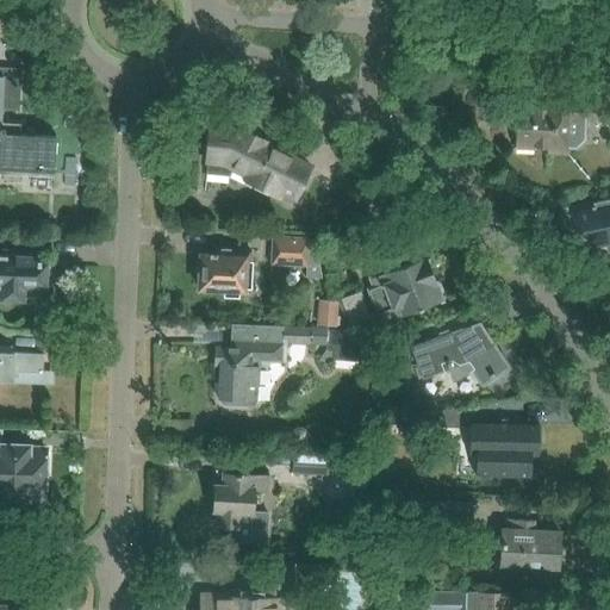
[(0,172),(54,175),(56,136),(19,135),(19,125),(1,124),(2,107),(4,79),(0,78),(0,172)]
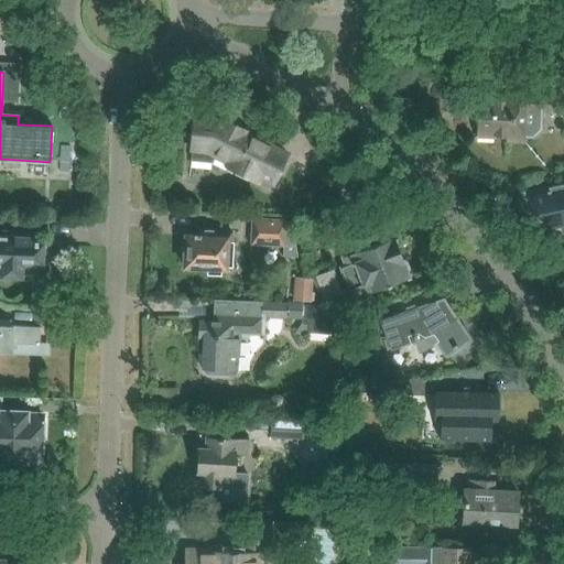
[(540,129),(542,115),(552,115),(552,97),(511,95),(511,101),(477,99),(476,137),(505,138),(505,144),(524,143),(525,137),(532,137),(540,129)]
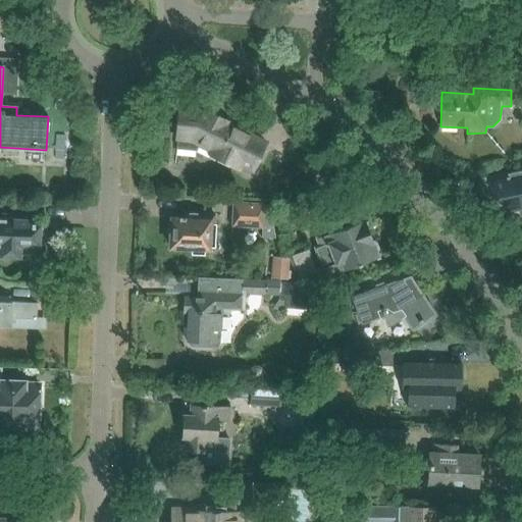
[(241,167),(251,172),(265,144),(226,124),(227,122),(206,112),(205,114),(200,112),(179,110),(176,149),(196,151),(198,148),(211,154),(210,156),(239,170),(241,167)]
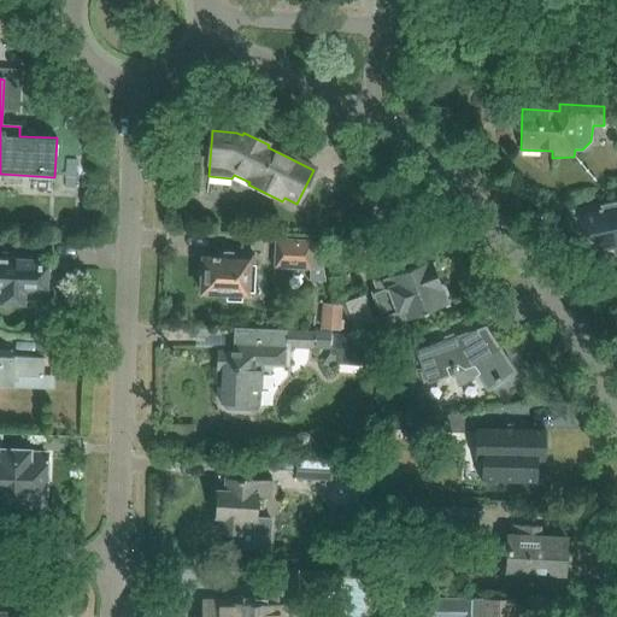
[(616,201),(599,205),(599,210),(575,215),(599,252),(616,247),(616,201)]
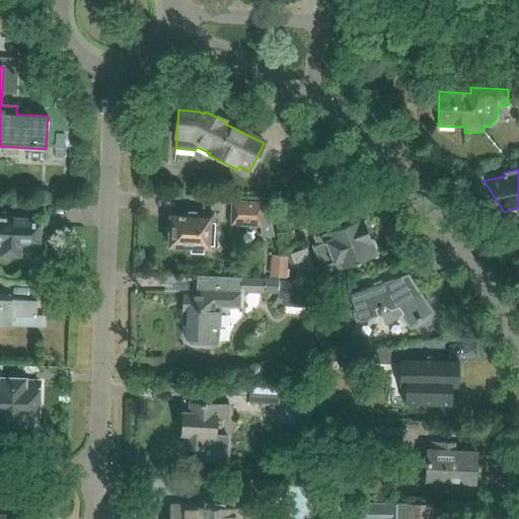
[(151,176),(148,180),(149,187),(153,191),(159,190),(163,186),(162,179),(157,175),(151,176)]
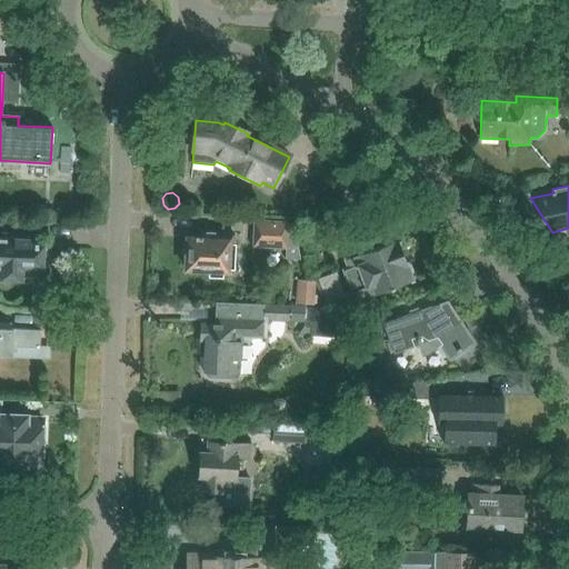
[(250,247),(269,248),(269,260),(283,260),(285,259),(299,259),(295,226),(293,226),(293,222),(261,220),(251,219),(250,247)]
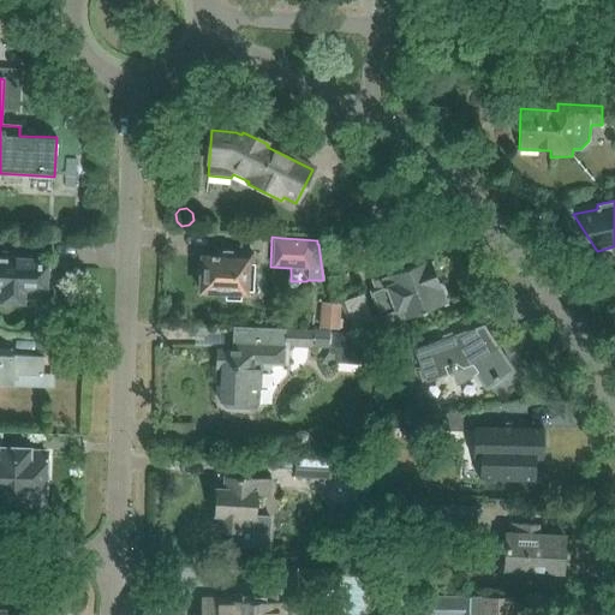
[(201,292),(225,293),(225,302),(240,302),(240,293),(249,294),(252,293),(254,251),(215,250),(215,257),(202,257),(201,292)]
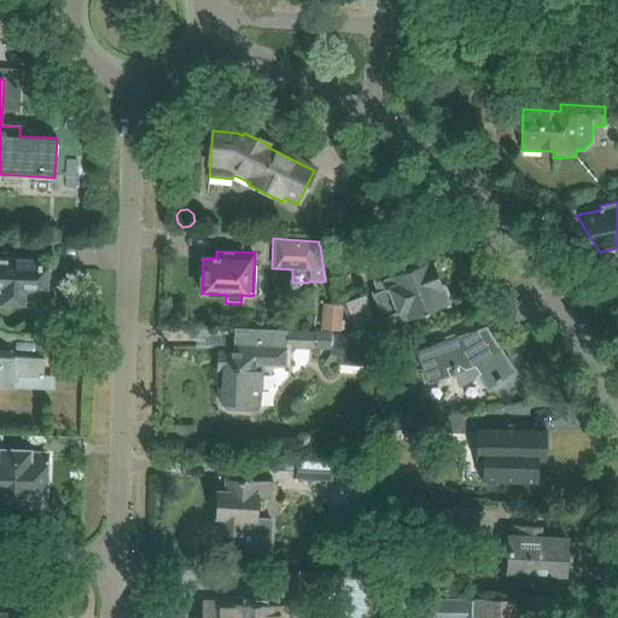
[(57,291),(52,290),(51,290),(52,269),(46,269),(46,266),(45,266),(45,260),(0,257),(0,302),(7,303),(7,304),(28,304),(28,302),(51,303),(56,302),(58,298),(59,295),(57,291)]
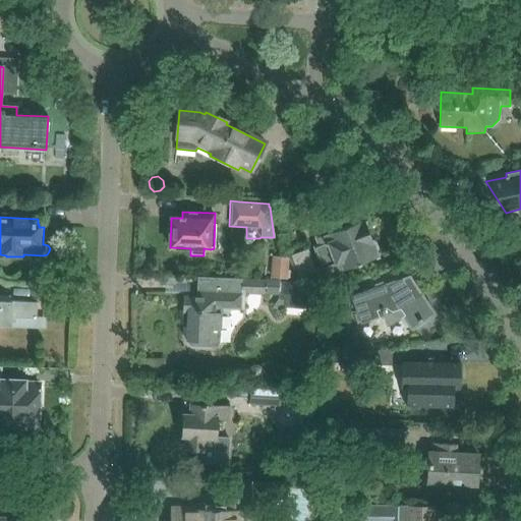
[(326,270),(328,276),(380,256),(367,222),(364,223),(363,221),(360,222),(359,219),(325,232),(326,234),(316,238),(316,237),(313,238),(315,245),(311,247),(321,271),(326,270)]
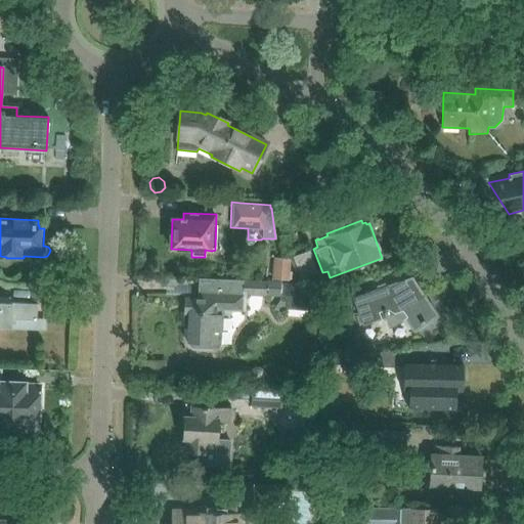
[(289,260),(290,262),(294,272),(297,270),(301,280),(308,277),(311,286),(323,281),(319,269),(316,270),(309,251),(293,258),(290,260),(289,260)]
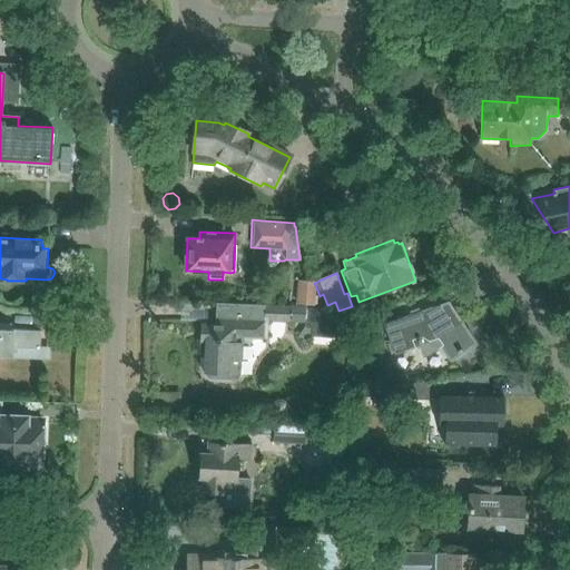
[(314,305),(315,285),(314,283),(315,283),(315,281),(296,279),(295,304),(314,305)]
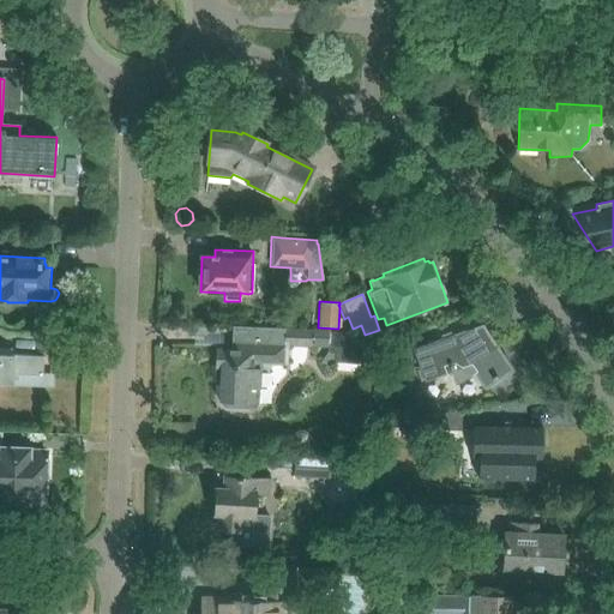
[(470,367),(483,387),(510,371),(481,326),(464,337),(462,332),(413,350),(425,383),(470,367)]
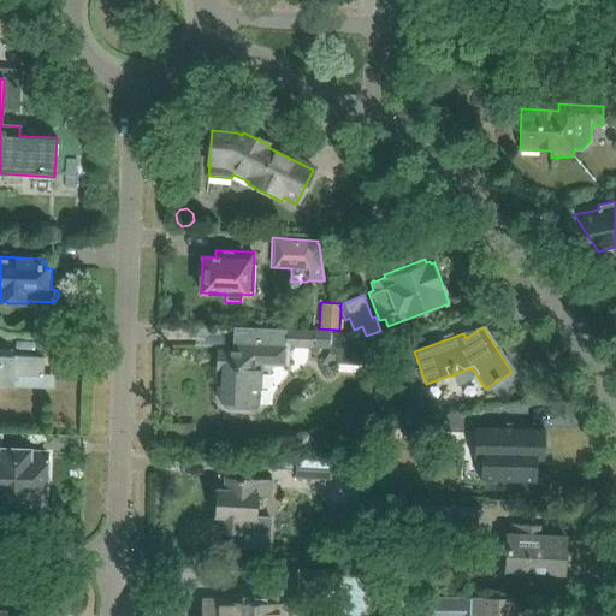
[(217,350),(215,369),(221,369),(221,381),(220,403),(220,404),(220,406),(221,407),(221,408),(223,408),(223,409),(224,409),(225,410),(226,410),(253,412),(254,412),(255,410),(256,410),(256,409),(258,409),(258,408),(259,408),(259,407),(259,406),(259,404),(260,371),(264,372),(264,366),(272,366),(288,366),(289,347),(289,330),(253,329),(237,329),(237,344),(237,351),(230,351),(217,350)]
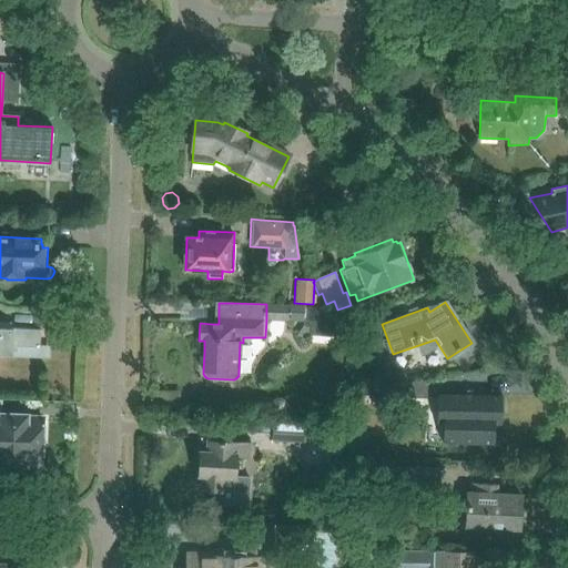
[(344,312),(304,308),(303,327),(310,327),(308,335),(342,338),(344,312)]
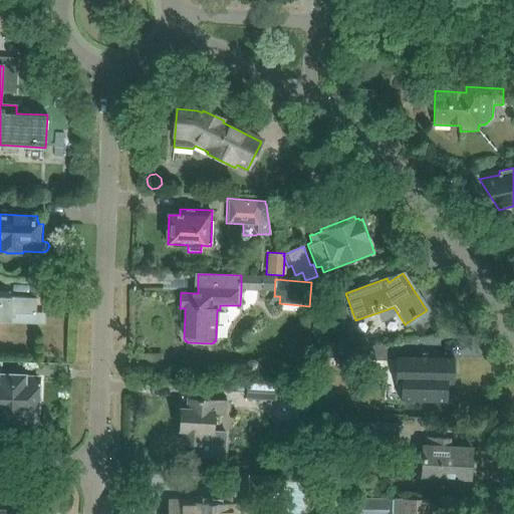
[(36,299),(9,297),(9,292),(0,291),(0,321),(10,322),(11,313),(36,314),(36,299)]
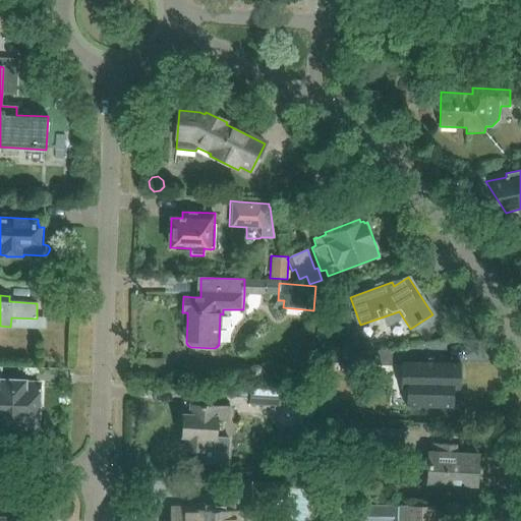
[(342,364),(391,365),(391,348),(343,355),(342,364)]
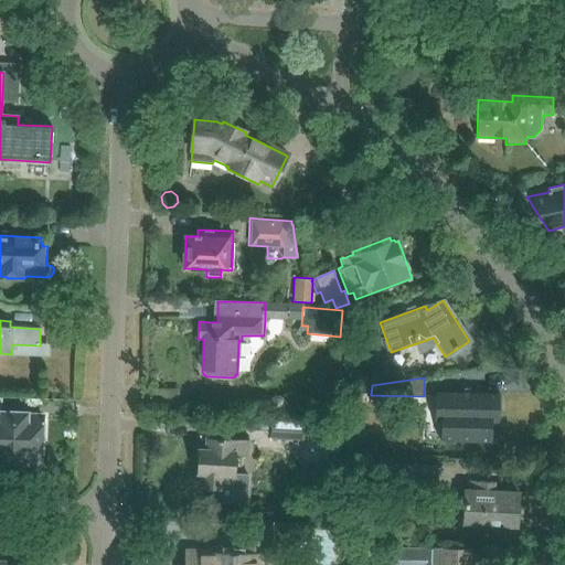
[(499,393),(484,393),(435,392),(435,396),(437,396),(436,413),(443,413),(443,436),(443,437),(440,437),(440,441),(486,443),(491,443),(491,423),(491,414),(497,414),(497,407),(497,397),(499,397),(499,394),(499,393)]
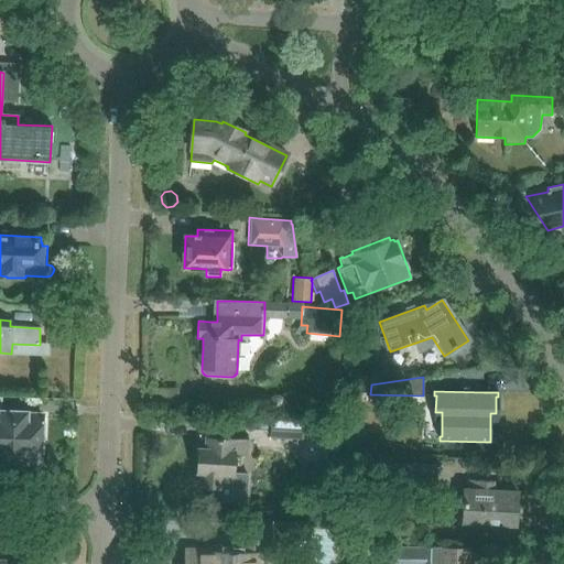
[(38,448),(40,414),(0,412),(0,411),(0,410),(0,459),(21,461),(21,448),(38,448)]
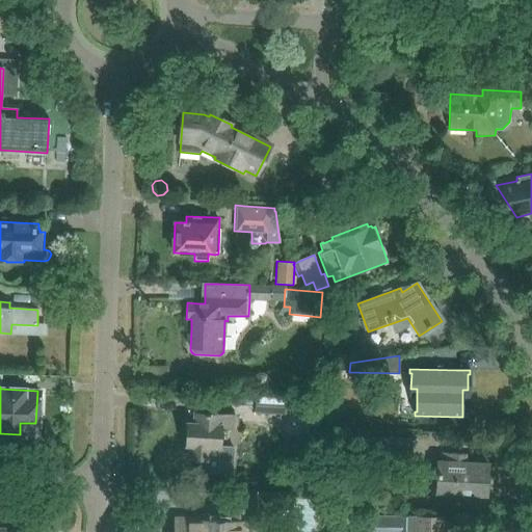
[(255,413),(286,415),(286,424),(321,426),(322,401),(287,399),(255,398),(255,413)]
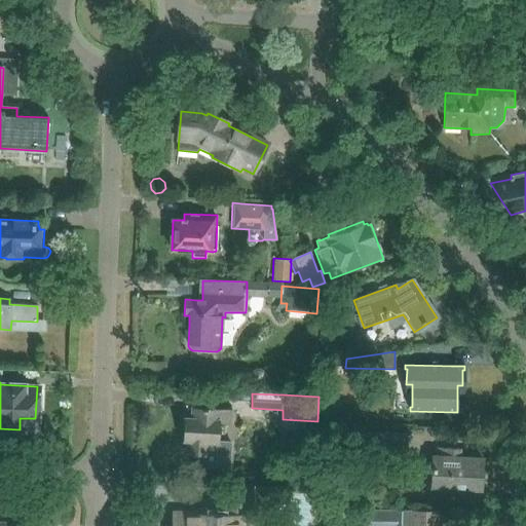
[(185,418),(184,441),(185,441),(185,454),(196,454),(195,466),(227,467),(229,441),(219,441),(220,423),(232,424),(233,411),(192,409),(191,419),(185,418)]
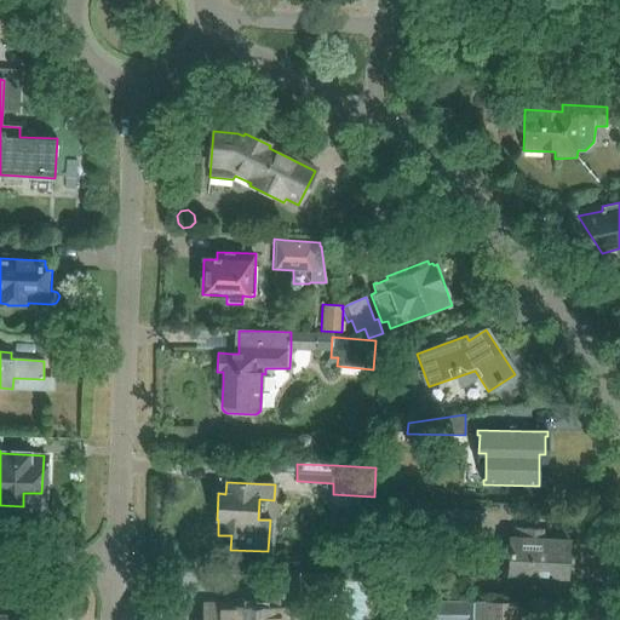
[(509,537),(506,574),(567,577),(569,543),(541,541),(543,529),(514,528),(514,537),(509,537)]
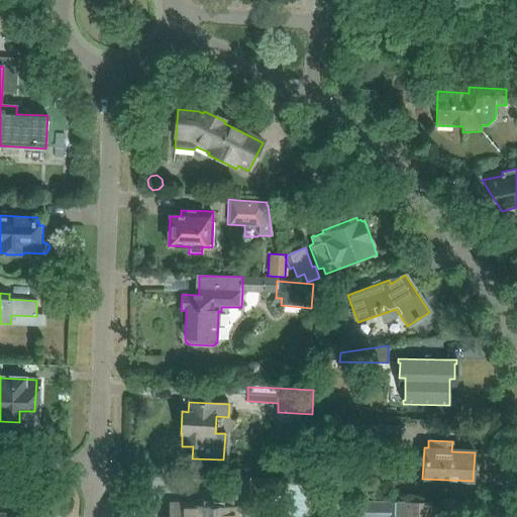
[(238,474),(248,474),(249,464),(238,464),(238,474)]
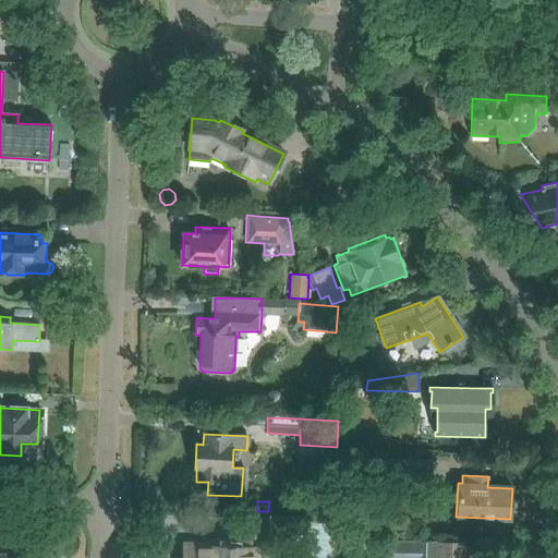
[(270,517),(270,535),(301,535),(301,517),(270,517)]
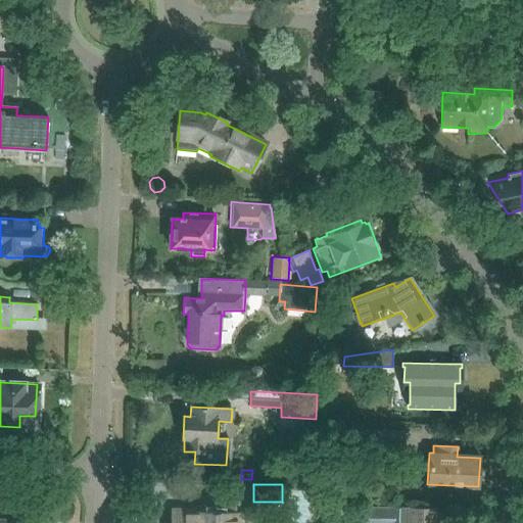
[(408,522),(409,508),(388,508),(387,522),(408,522)]
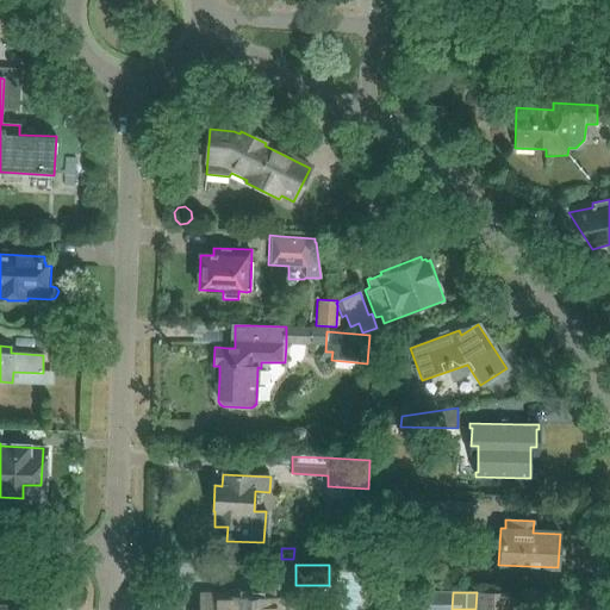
[(477,592),(475,609),(506,609),(508,592),(477,592)]
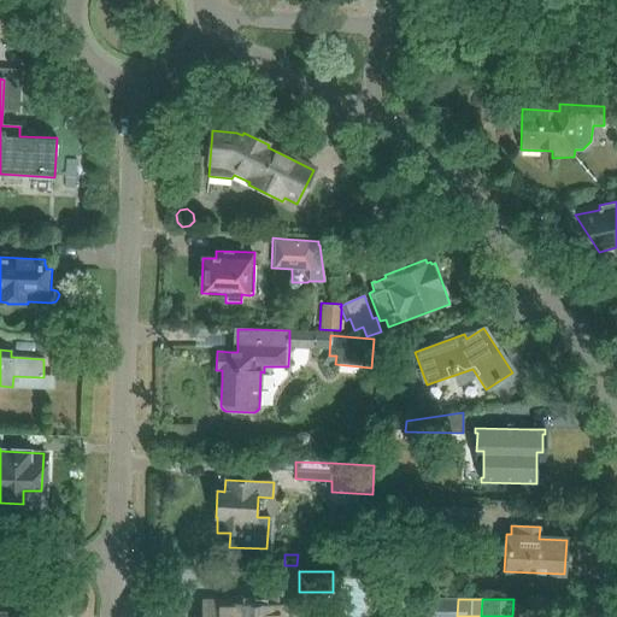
[(285,616),(286,606),(203,604),(201,616),(285,616)]
